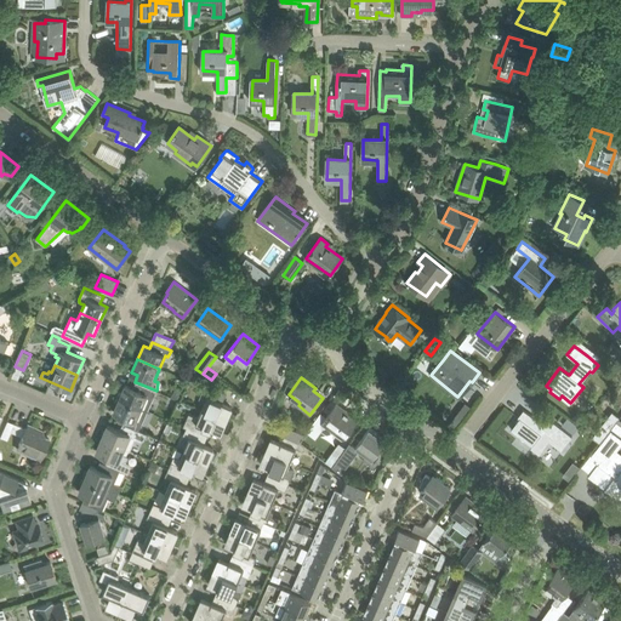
[(125,386),(119,399),(147,411),(157,391),(136,382),(134,388),(125,386)]
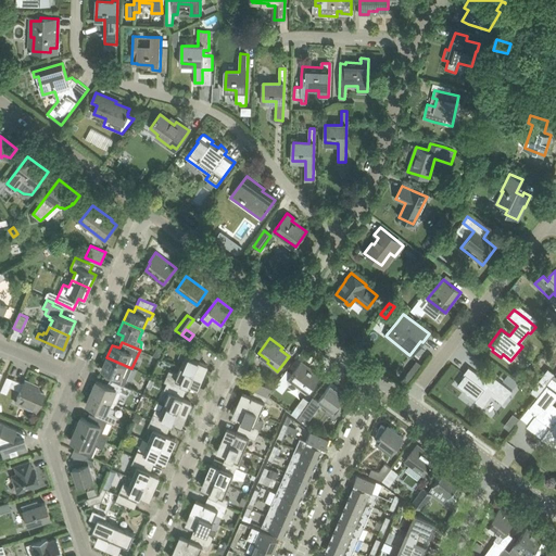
[(178,357),(184,359),(180,367),(203,377),(207,366),(199,362),(199,361),(197,359),(200,352),(190,348),(184,345),(178,357)]
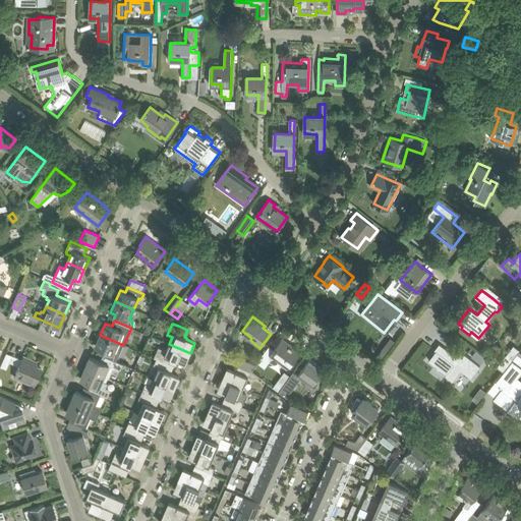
[(102,348),(100,354),(106,357),(116,361),(123,345),(100,335),(96,346),(102,348)]
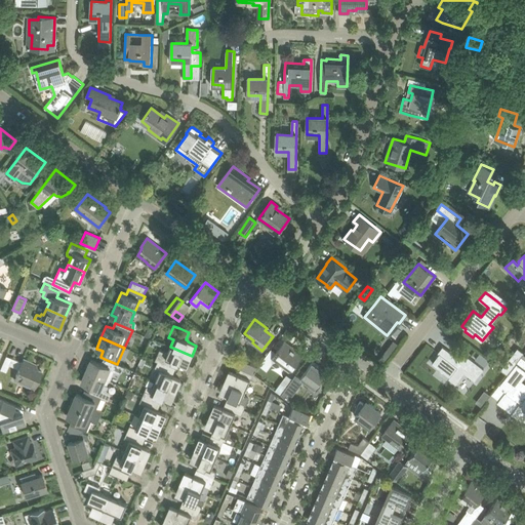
[(303,355),(284,341),(272,358),(290,371),(303,355)]
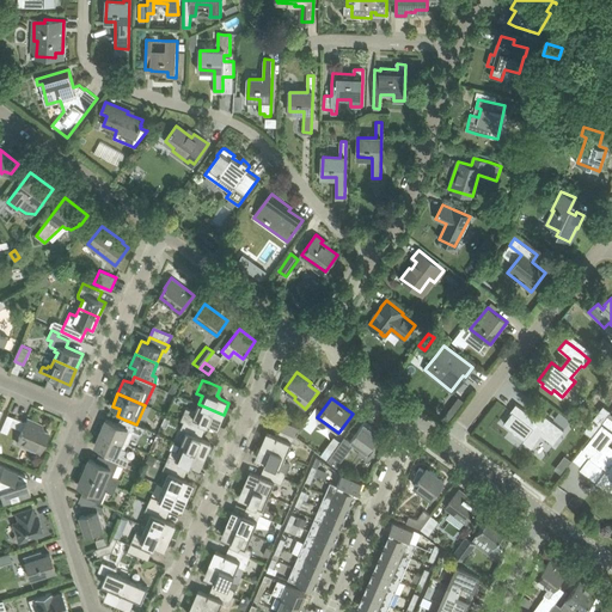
[(181,421),(184,422),(202,429),(204,423),(208,424),(208,422),(218,427),(224,415),(199,404),(196,411),(185,408),(181,421)]
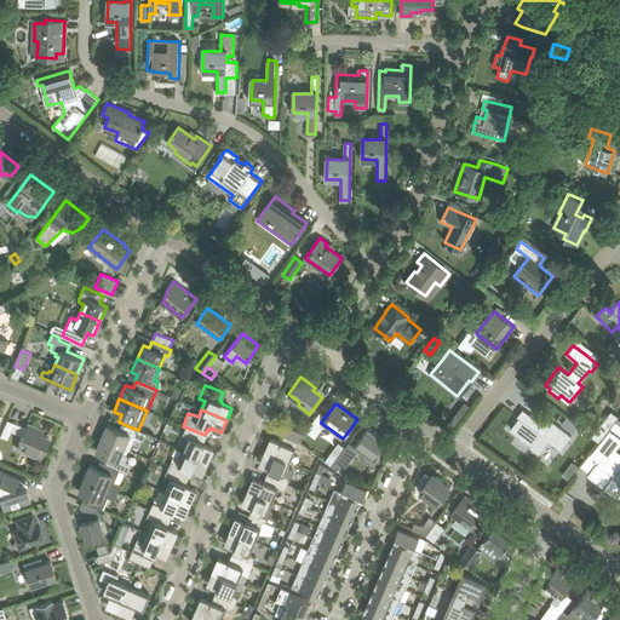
[(572,436),(547,417),(541,424),(523,409),(517,417),(518,418),(510,429),(532,445),(530,447),(539,453),(549,441),(561,449),(572,436)]
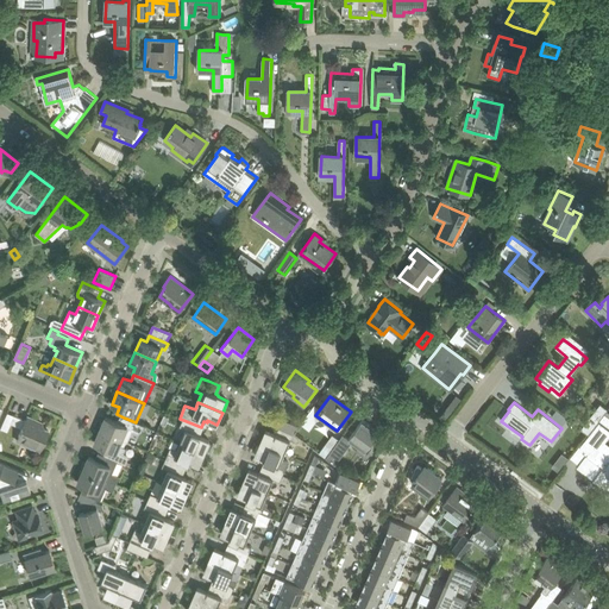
[(600,403),(581,428),(588,434),(608,409),(600,403)]
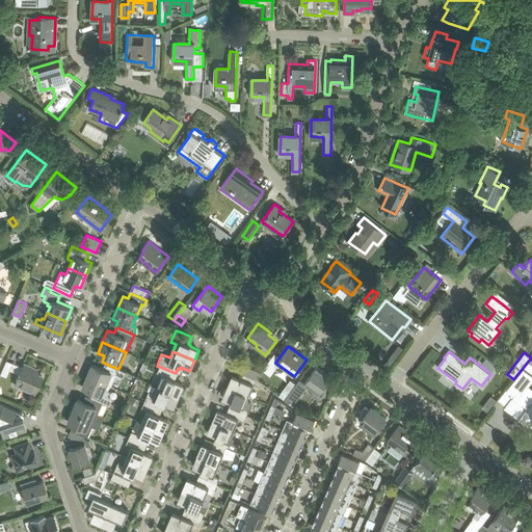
[(486,358),(481,365),(490,372),(496,366),(486,358)]
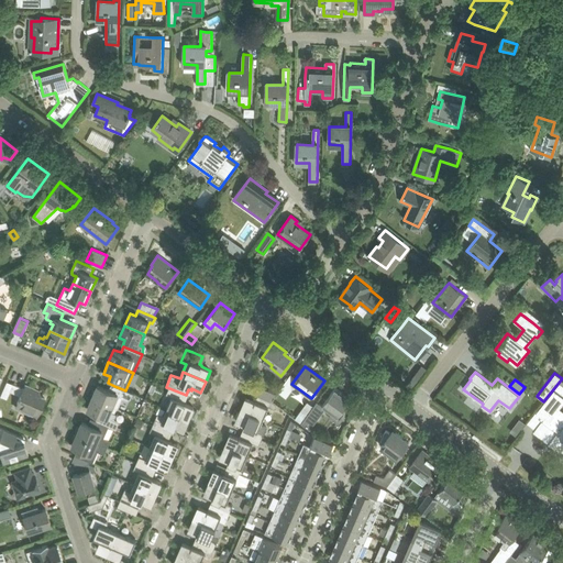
[(7,382),(1,396),(7,398),(10,392),(20,396),(15,407),(36,417),(44,398),(31,393),(33,388),(25,385),(23,389),(13,385),(7,382)]
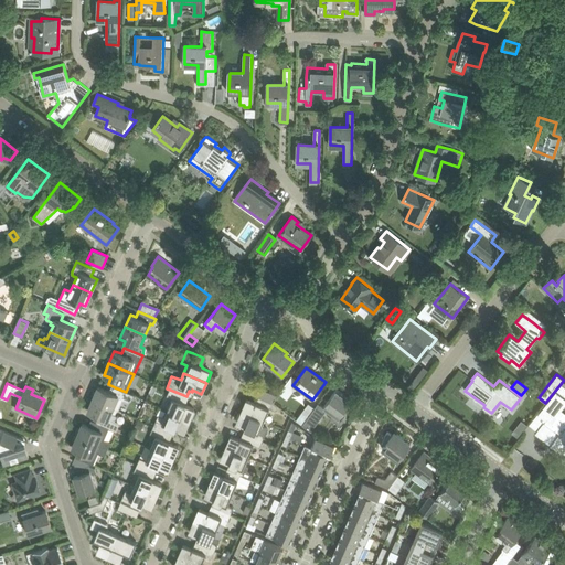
[(249,393),(262,397),(272,402),(276,396),(253,385),(249,393)]
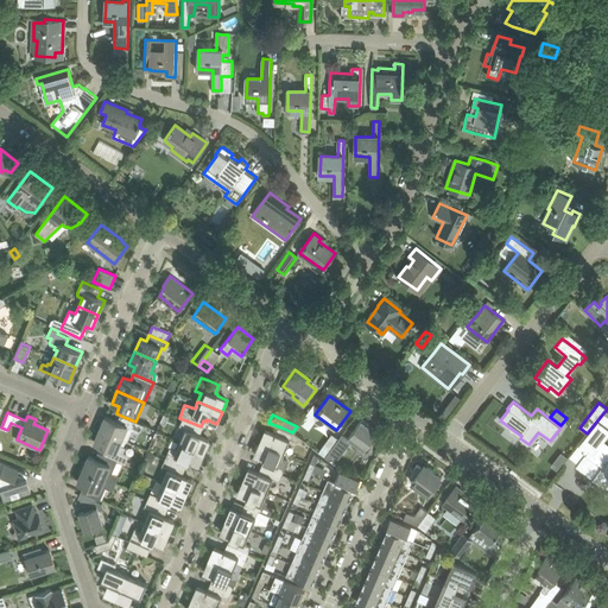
[(144,425),(135,422),(124,417),(121,423),(106,417),(100,430),(122,439),(125,434),(128,435),(131,434),(132,430),(138,432),(141,431),(144,425)]
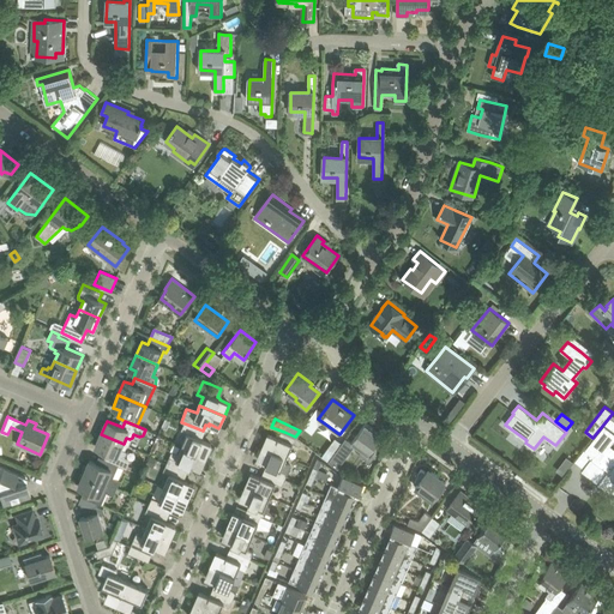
[(187,433),(181,446),(206,457),(211,445),(202,440),(203,439),(199,438),(203,431),(185,423),(181,431),(187,433)]
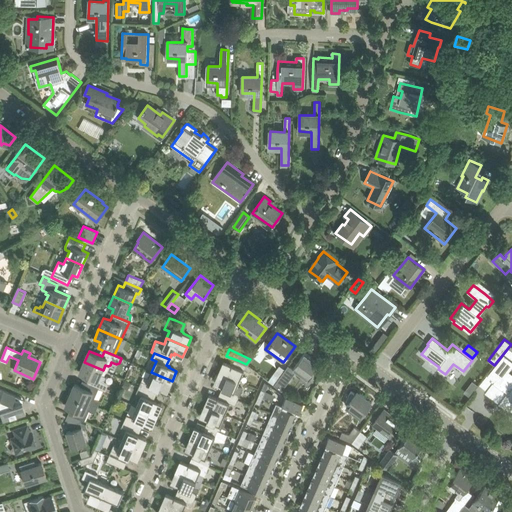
[(285,369),(274,385),(281,390),(296,371),(301,374),(309,380),(307,382),(308,382),(312,376),(315,369),(320,362),(319,363),(305,353),(299,361),(293,368),(288,365),(285,369)]
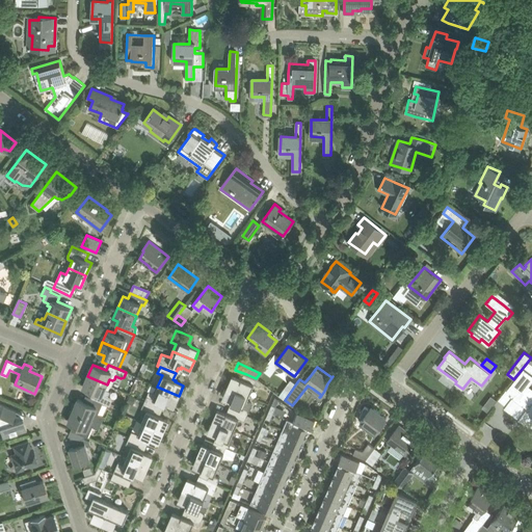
[(514,396),(506,407),(519,418),(519,419),(517,419),(520,420),(521,419),(528,425),(528,424),(531,419),(531,390),(527,387),(531,379),(531,376),(524,370),(509,390),(515,395),(514,396)]
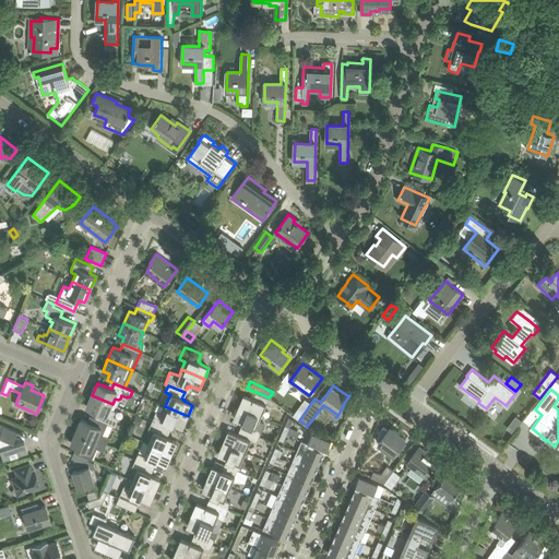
[(253,400),(245,395),(239,406),(261,416),(266,404),(273,406),(274,402),(269,397),(259,393),(256,399),(253,397),(253,400)]
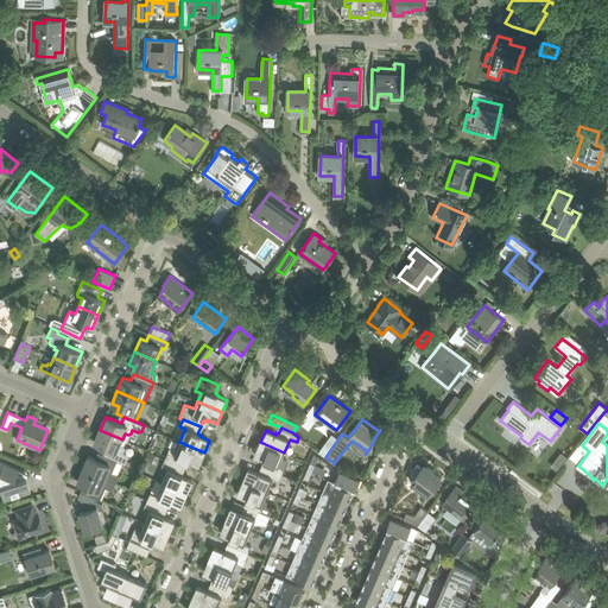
[(109,449),(107,456),(108,456),(118,461),(126,464),(128,457),(127,454),(124,453),(126,449),(125,447),(119,444),(122,439),(100,430),(94,443),(109,449)]
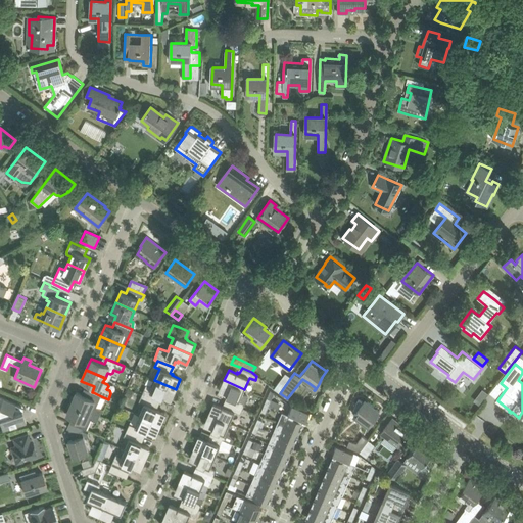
[(280,381),(274,388),(280,393),(291,377),(285,373),(280,381)]
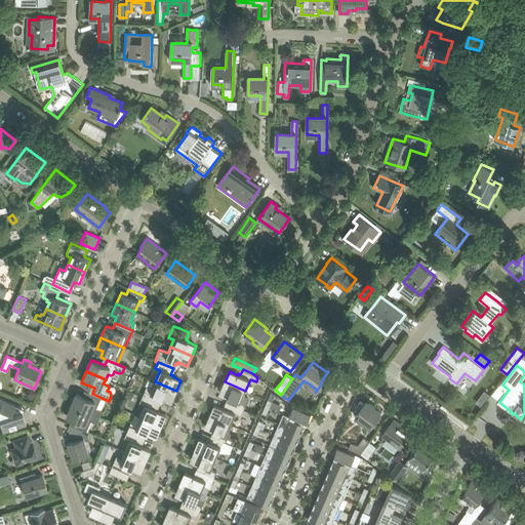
[(152,389),(147,386),(142,396),(158,404),(161,398),(163,399),(163,398),(171,401),(176,391),(155,381),(152,389)]
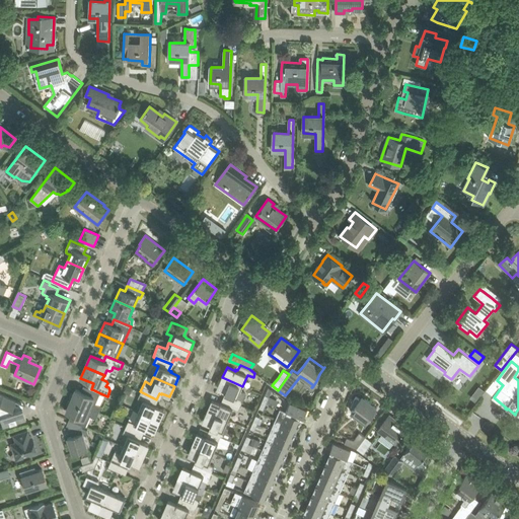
[(227,393),(225,398),(241,405),(246,393),(240,390),(242,386),(222,377),(218,387),(226,391),(225,392),(227,393)]
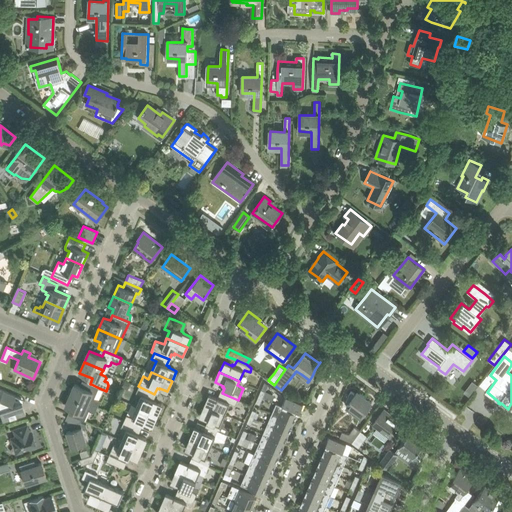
[(269,384),(265,381),(259,396),(263,397),(265,391),(269,384)]
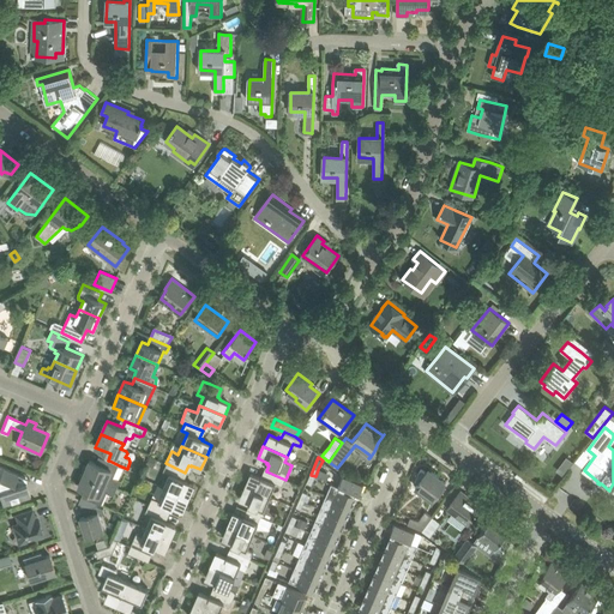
[(106,468),(90,461),(84,474),(118,488),(120,481),(114,477),(119,465),(109,461),(106,468)]
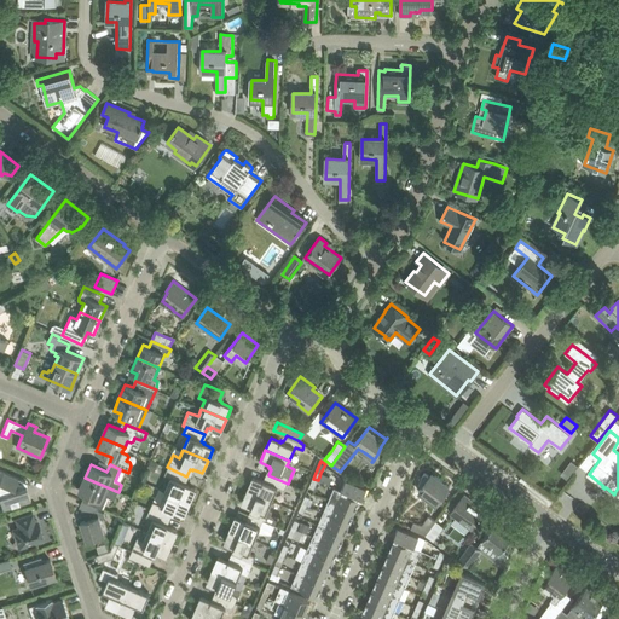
[(163,474),(172,479),(166,492),(190,502),(195,490),(185,485),(186,484),(184,482),(186,476),(167,467),(163,474)]
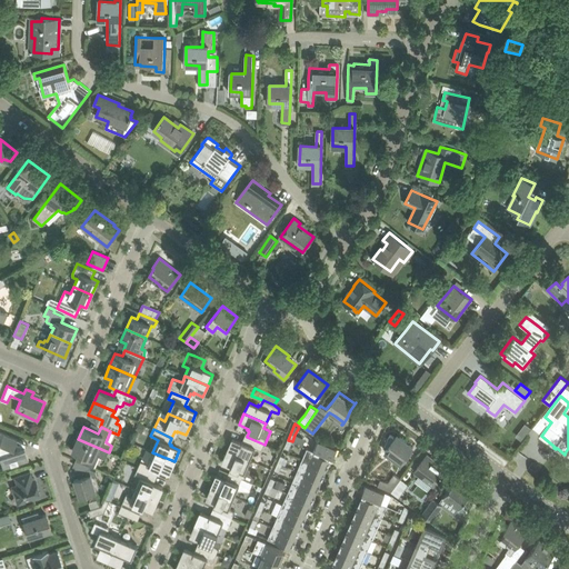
[(0,459),(2,467),(28,459),(28,458),(25,445),(23,442),(0,432),(0,459)]
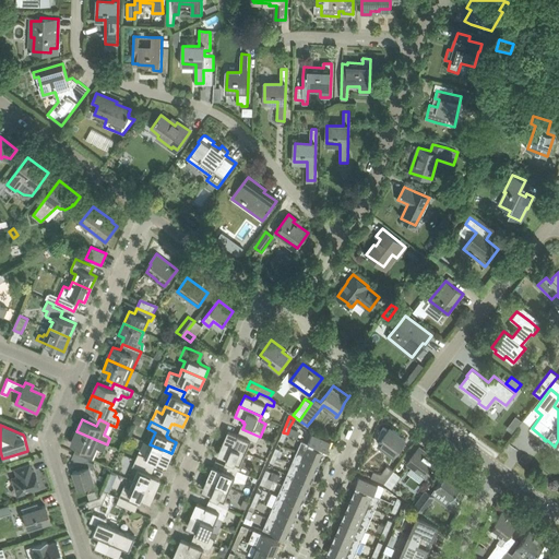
[(383,447),(394,455),(406,439),(393,429),(391,432),(384,427),(383,427),(382,428),(378,439),(380,440),(378,443),(383,447)]
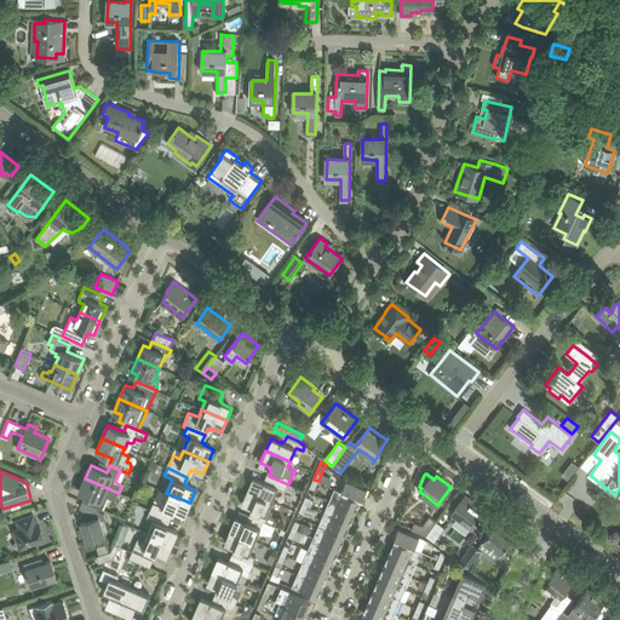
[(285,491),(288,484),(269,476),(267,482),(264,481),(263,483),(253,478),(248,491),(273,501),(279,488),(285,491)]
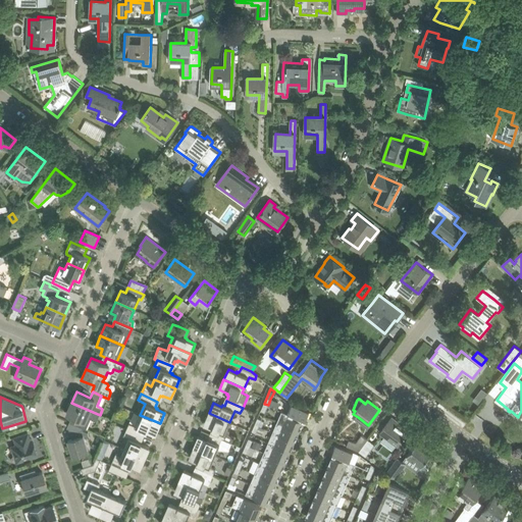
[(91,419),(97,421),(100,415),(71,403),(66,414),(81,420),(77,425),(87,429),(91,419)]
